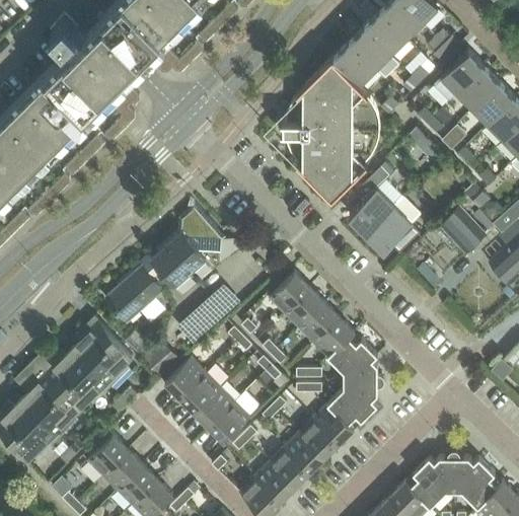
[(127,83),(149,61),(160,72),(166,73),(170,68),(174,71),(180,71),(202,50),(202,45),(198,41),(178,60),(163,45),(209,0),(237,0),(235,3),(239,7),(245,7),(252,0),(123,0),(105,18),(83,40),(75,30),(77,27),(65,15),(52,28),(64,41),(66,39),(74,48),(0,121),(0,207),(107,101),(122,116),(102,135),(106,139),(114,138),(133,118),(134,112),(129,106),(132,103),(134,104),(138,100),(138,94),(127,83)]
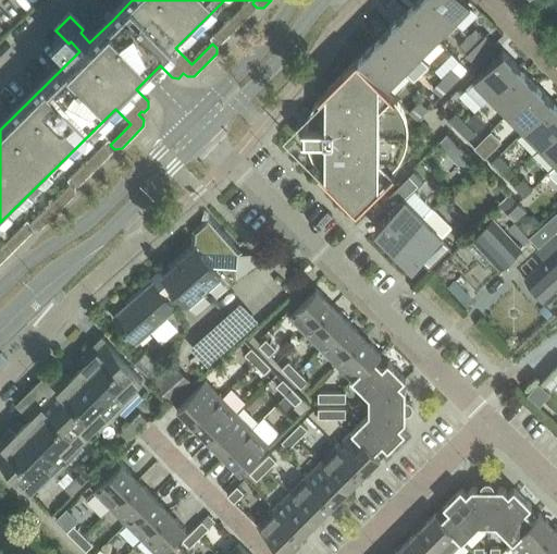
[(436,42),(453,26),(426,0),(419,0),(407,13),(436,42)]
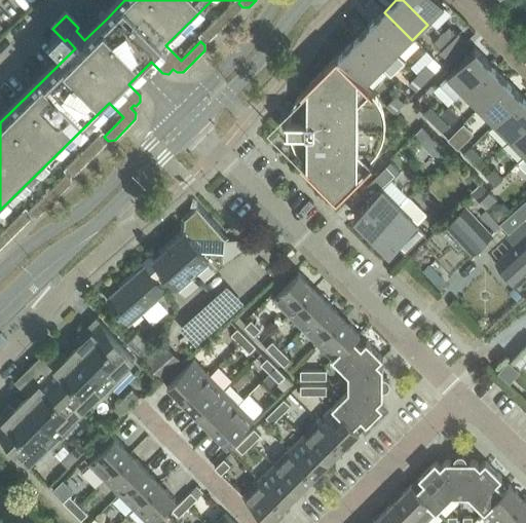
[(403,0),(427,25),(444,7),(436,0),(403,0)]
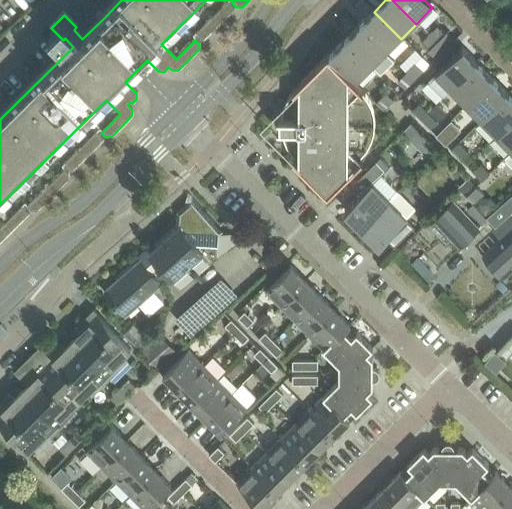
[(202,41),(233,10),(226,3),(195,34),(202,41)]
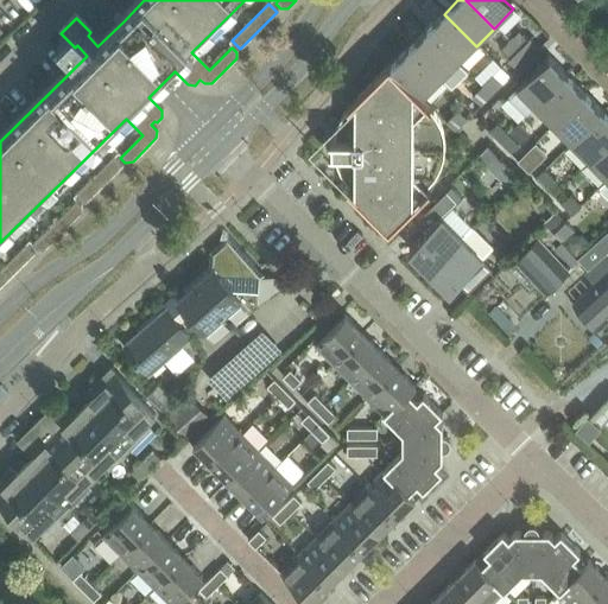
[(457,64),(476,46),(444,14),(425,32),(457,64)]
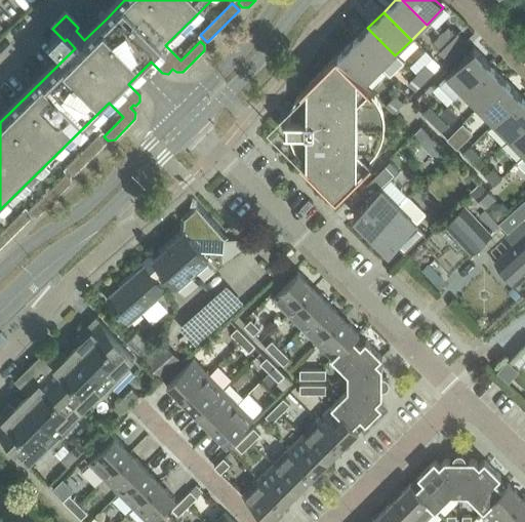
[(367,28),(352,43),(379,71),(389,80),(404,65),(395,55),(367,28)]
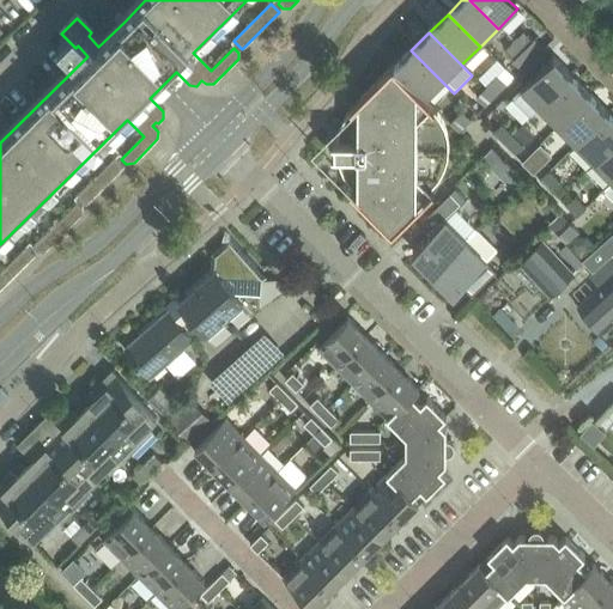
[(522,53),(532,62),(544,50),(534,42),(522,53)]
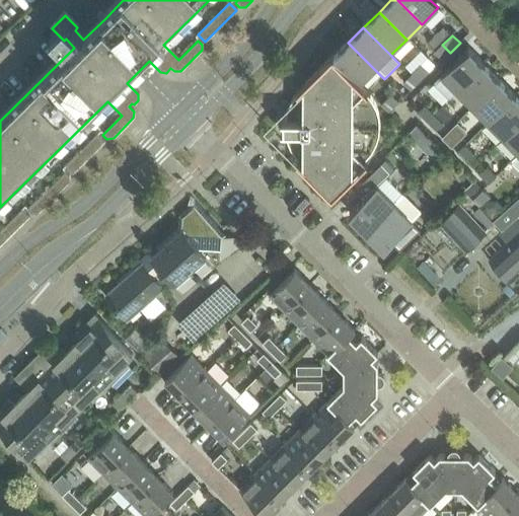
[(361,84),(375,70),(348,43),(334,57),(332,57),(368,92),(369,91),(361,84)]
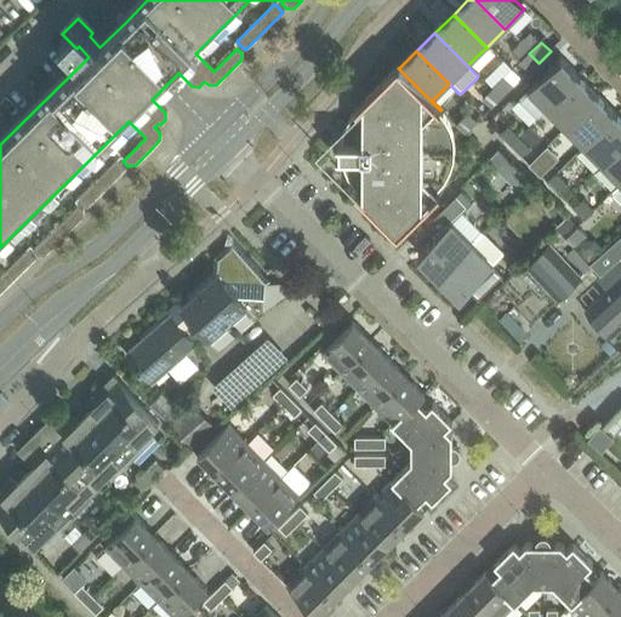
[(529,73),(539,63),(529,53),(519,64),(529,73)]
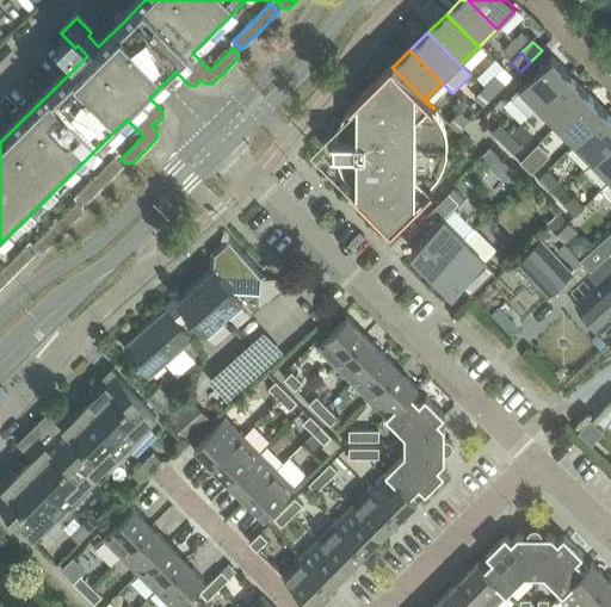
[(538,110),(569,78),(550,59),(549,59),(550,60),(519,91),(512,99),(513,100),(512,101),(528,118),(537,109),(538,110)]
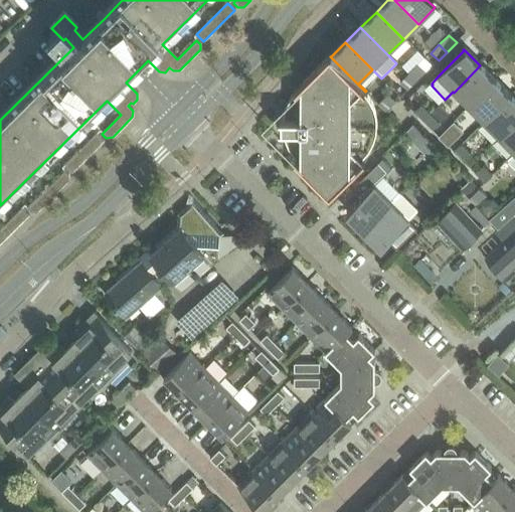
[(365,92),(330,56),(295,92),(296,93),(296,92),(297,93),(293,98),(289,103),(286,109),(284,116),(284,120),(280,120),(280,132),(284,132),(284,136),(286,142),(289,149),(293,154),(297,159),(296,160),(296,159),(295,160),(330,195),(365,161),(364,160),(363,160),(363,159),(367,154),(371,149),(374,143),(376,136),(376,130),(376,122),(376,116),(374,109),(371,103),(367,98),(363,93),(364,92),(365,92)]
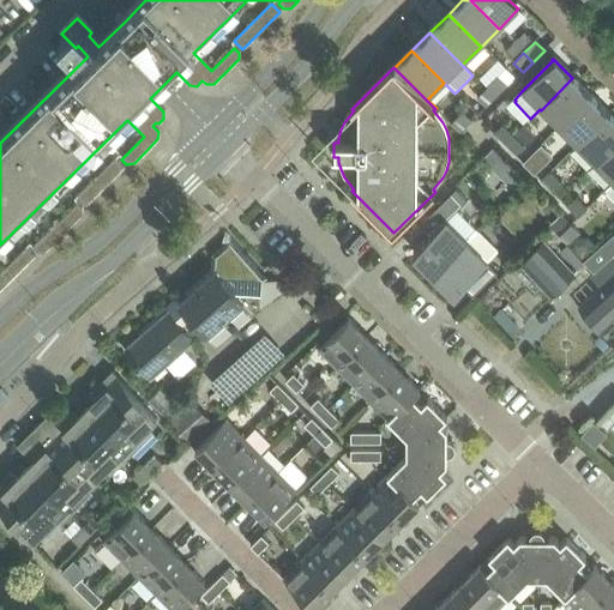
[(487,90),(497,98),(507,88),(499,78),(487,90)]
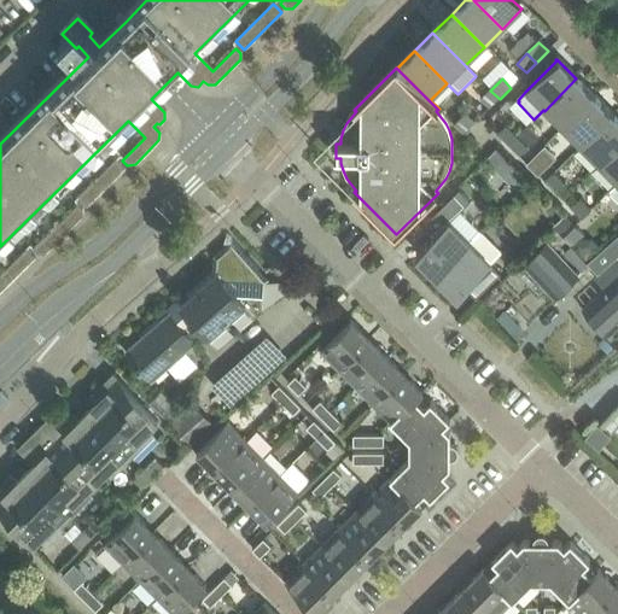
[(563,129),(595,97),(576,79),(544,111),(563,129)]
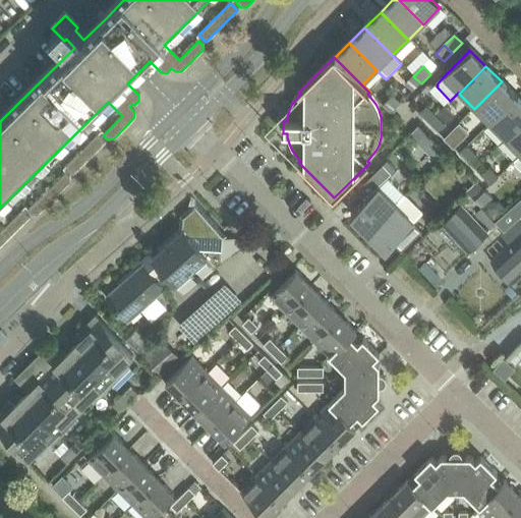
[(412,93),(421,83),(413,76),(405,84),(412,93)]
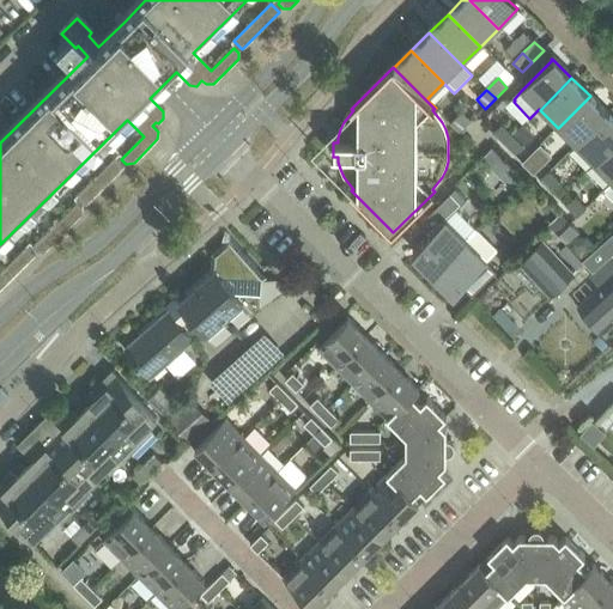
[(576,146),(608,114),(590,96),(558,128),(576,146)]
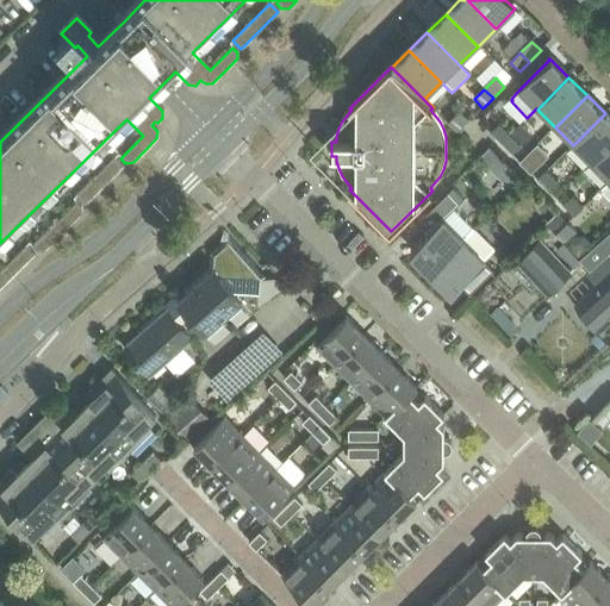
[(460,113),(459,113),(448,124),(458,133),(468,123),(460,113)]
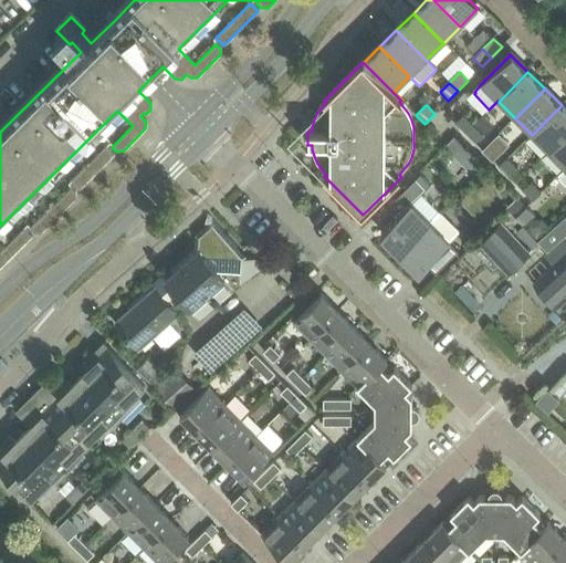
[(548,153),(565,134),(565,110),(562,105),(532,135),(548,153)]
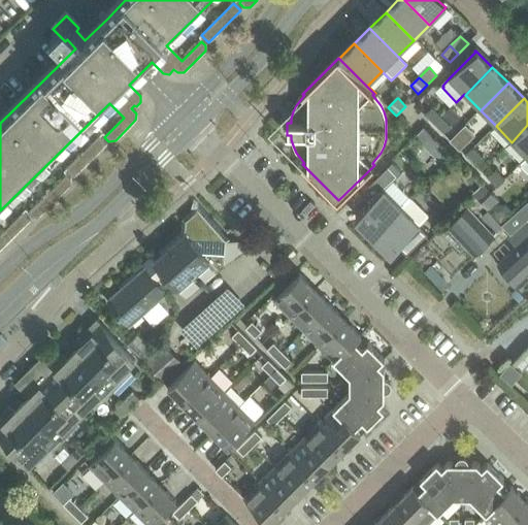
[(433,126),(441,118),(432,108),(424,117),(433,126)]
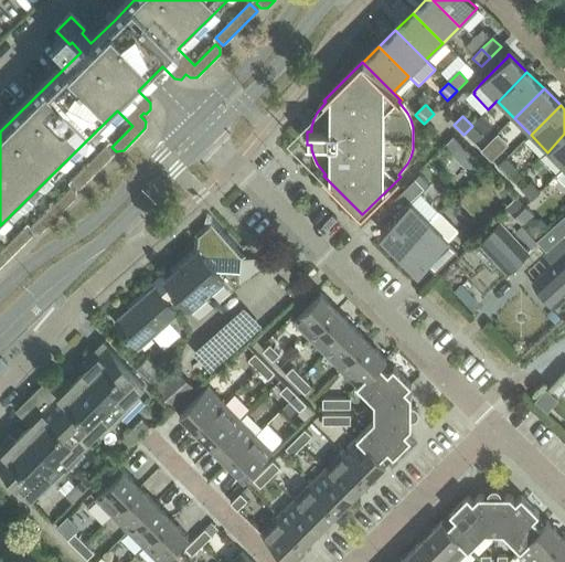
[(475,145),(482,136),(492,127),(482,117),(472,126),(464,135),(475,145)]
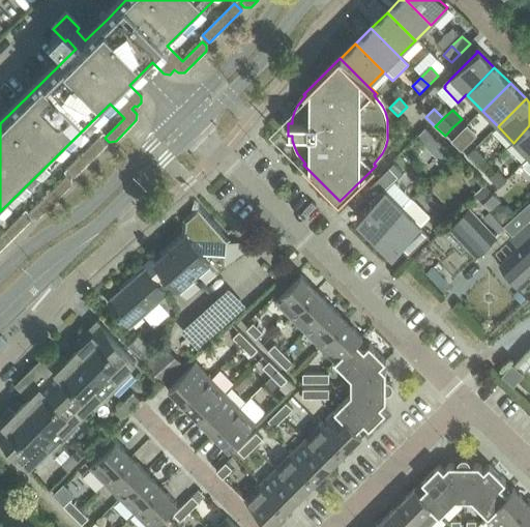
[(529,158),(529,157),(529,125),(513,143),(529,158)]
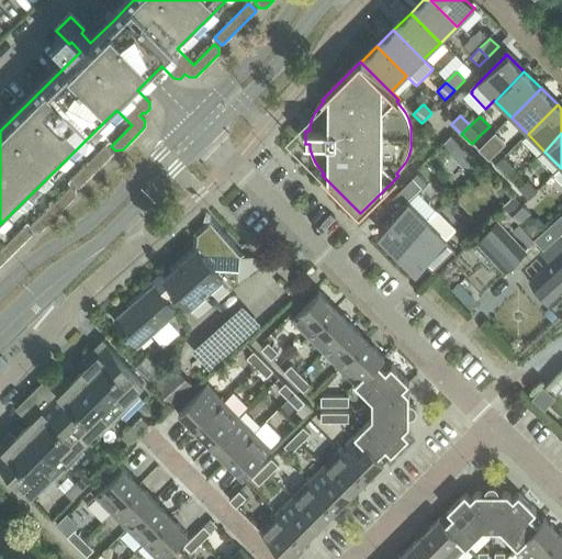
[(467,148),(454,136),(446,145),(458,157),(467,148)]
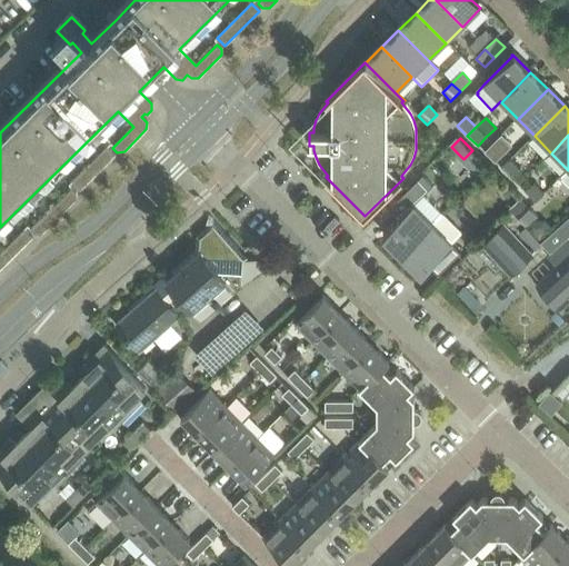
[(492,145),(485,152),(491,160),(496,164),(503,156),(500,151),(492,145)]
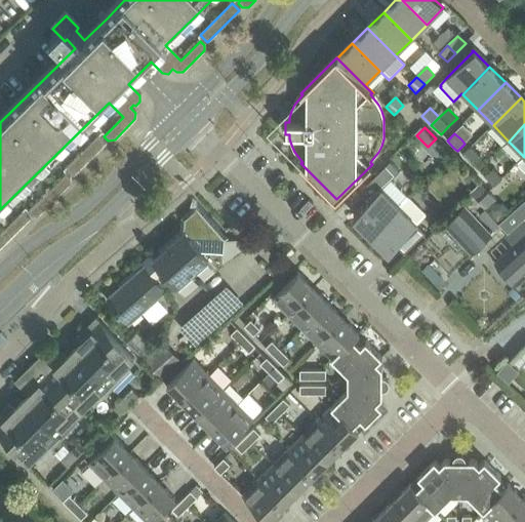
[(83,151),(90,158),(104,144),(97,137),(83,151)]
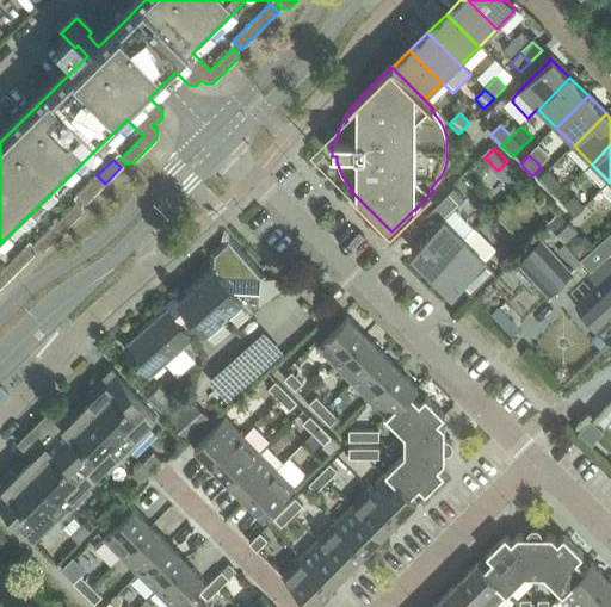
[(538,183),(549,193),(559,184),(548,173),(538,183)]
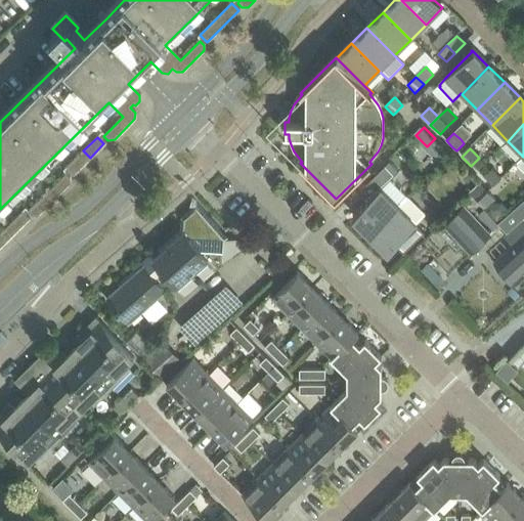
[(72,176),(90,158),(83,150),(64,169),(72,176)]
